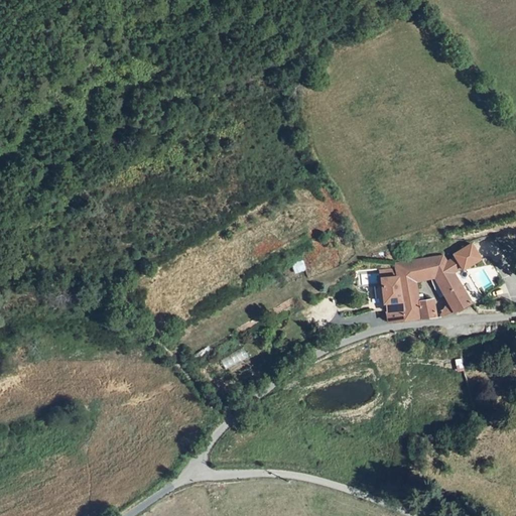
[(453,253),(444,258),(450,269),(459,264),(460,266),(478,256),(469,241),(452,251),(453,253)]
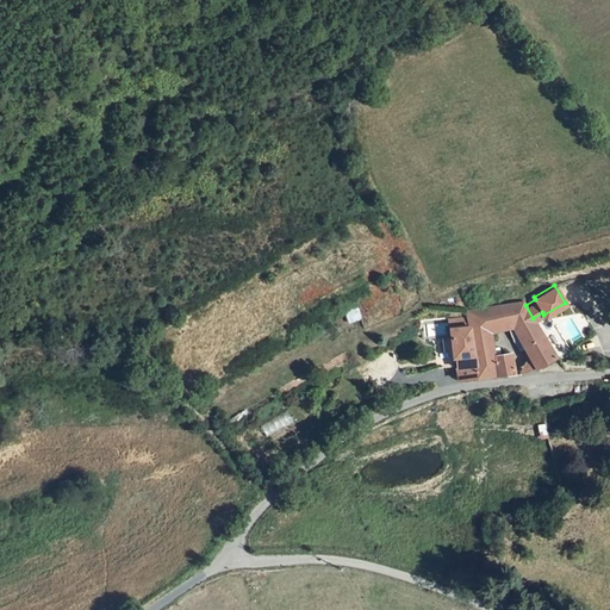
[(512,321),(534,365),(553,354),(533,318),(526,305),(523,300),(509,303),(512,321)]
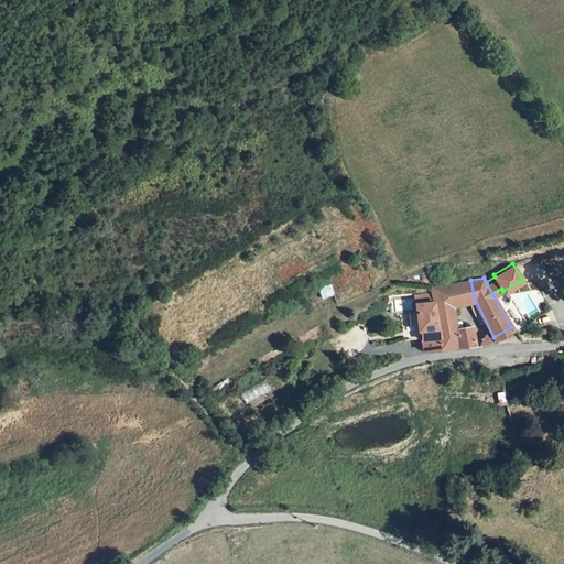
[(431,286),(432,291),(432,293),(433,302),(442,348),(457,346),(455,327),(453,305),(474,296),(470,280),(431,286)]
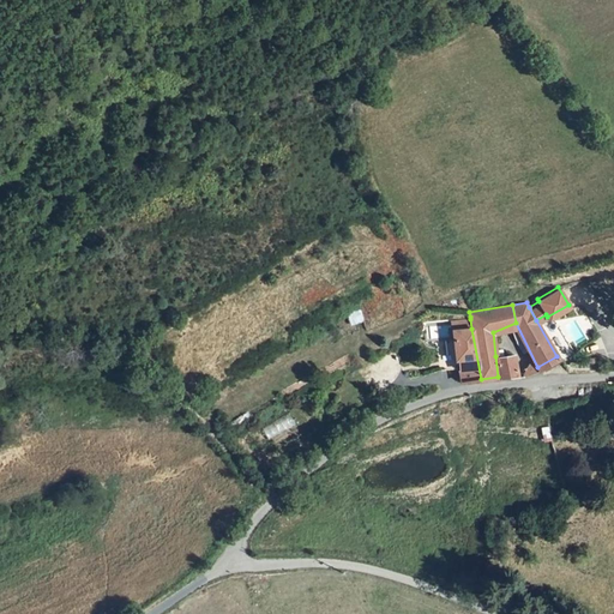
[(360,309),(348,314),(351,325),(365,320),(360,309)]
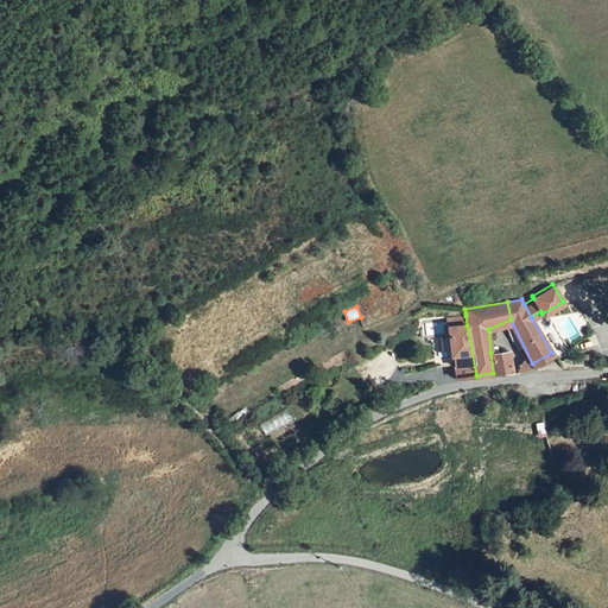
[(466,316),(444,320),(447,329),(467,325),(466,316)]
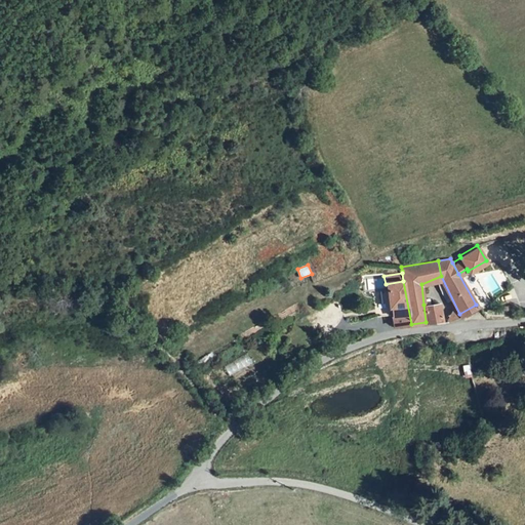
[(395,327),(411,324),(403,281),(386,284),(387,290),(389,309),(394,308),(395,316),(392,317),(395,327)]
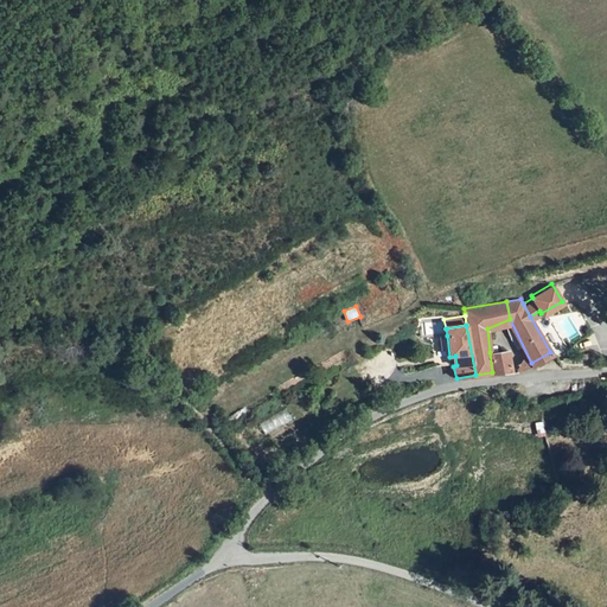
[(497,351),(490,352),(492,372),(511,370),(508,350),(497,351)]
